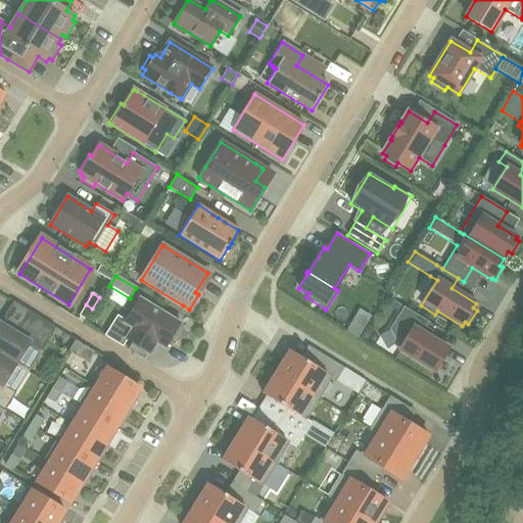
[(181,324),(139,298),(125,322),(117,317),(105,336),(123,346),(127,340),(132,343),(147,353),(150,354),(157,343),(165,348),(181,324)]
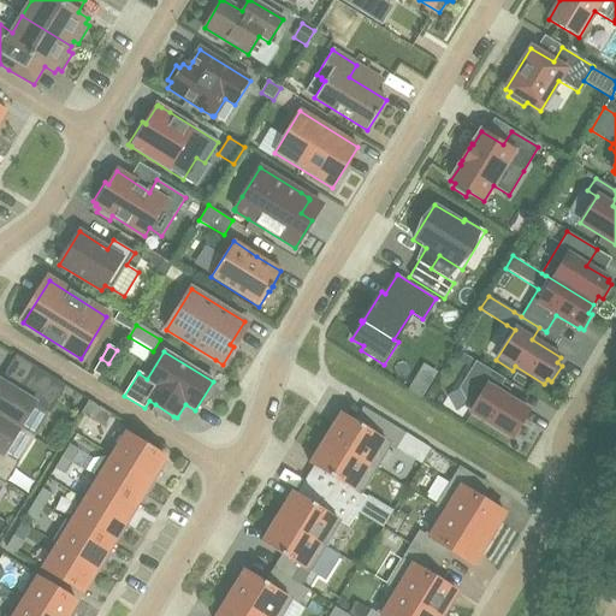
[(467,375),(458,389),(468,406),(466,409),(511,438),(528,412),(497,392),(505,379),(475,361),(467,375)]
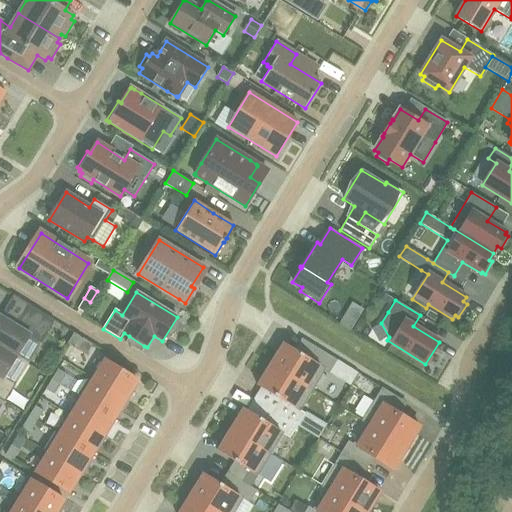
[(0,347),(16,357),(27,364),(40,343),(54,321),(27,304),(27,305),(14,325),(0,316),(0,347)]
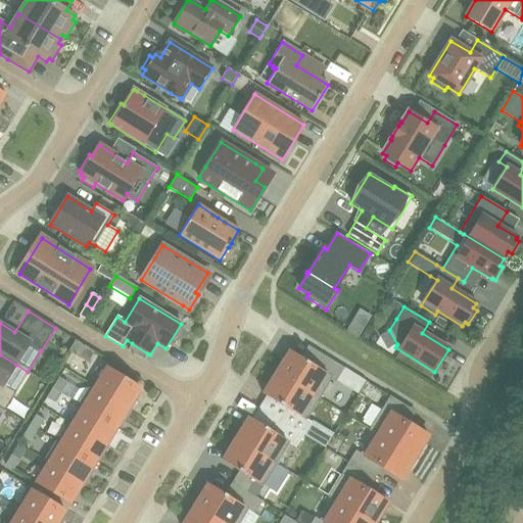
[(370,318),(360,312),(347,332),(358,338),(370,318)]
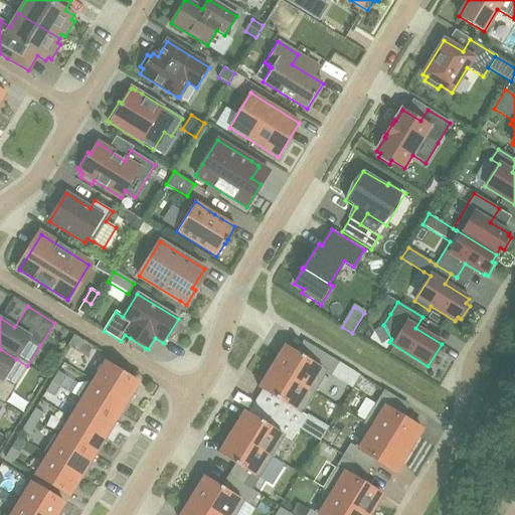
[(75,351),(81,341),(74,336),(73,336),(67,346),(75,351)]
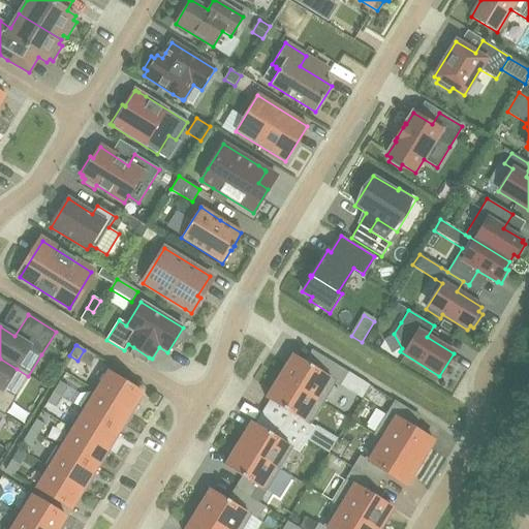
[(133,347),(129,354),(145,364),(149,358),(133,347)]
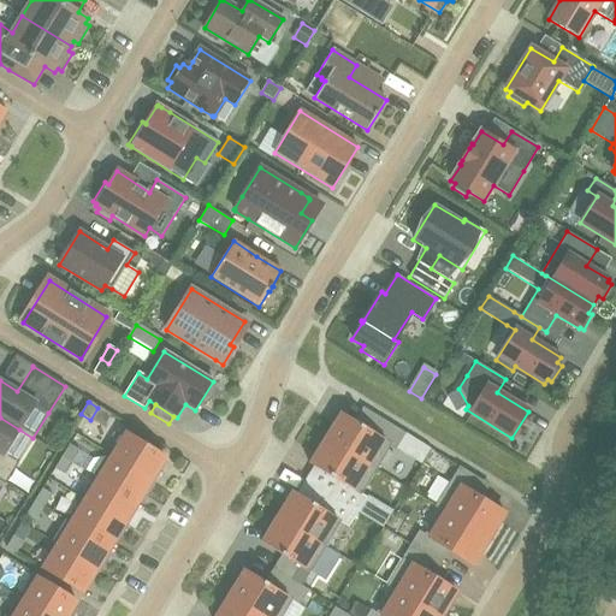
[(396,449),(406,433),(380,418),(372,432),(341,413),(325,438),(377,471),(391,446),(396,449)]
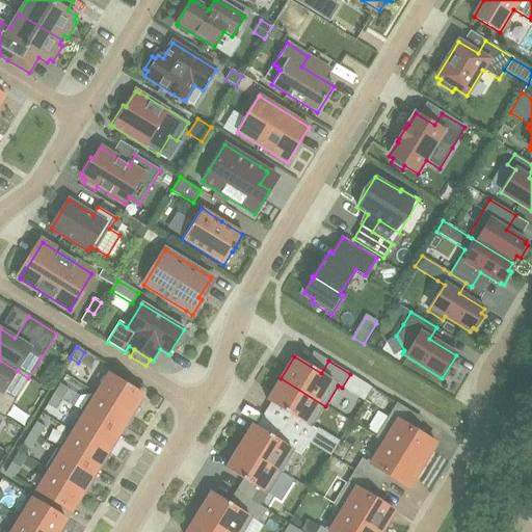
[(0,415),(4,418),(16,400),(28,378),(17,371),(0,361),(0,415)]
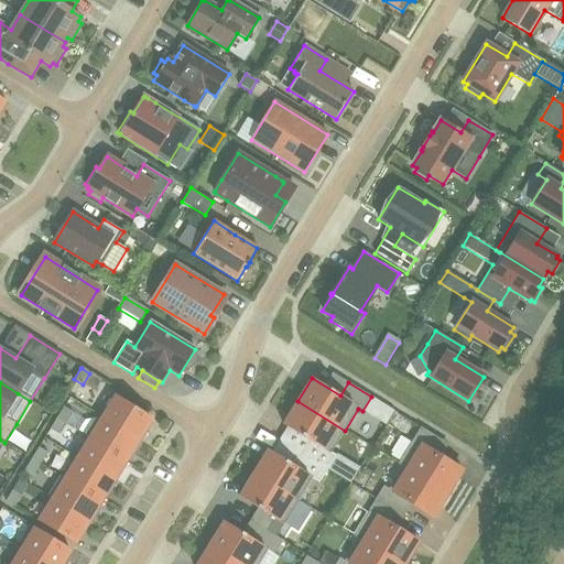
[(151,420),(116,398),(102,418),(102,419),(142,443),(142,441),(141,441),(148,430),(145,429),(151,420)]
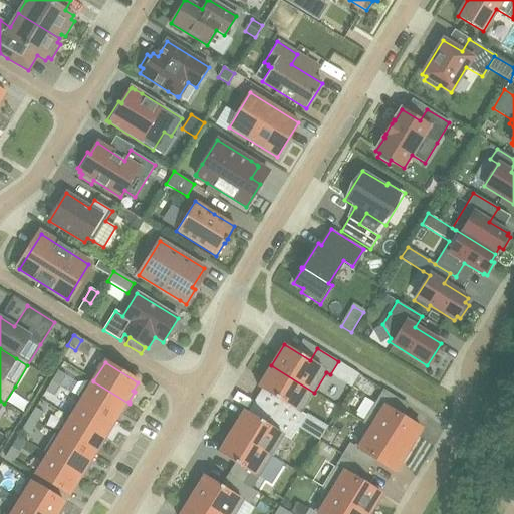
[(301,413),(314,393),(271,365),(258,388),(282,403),(275,414),(298,428),(306,416),(301,413)]
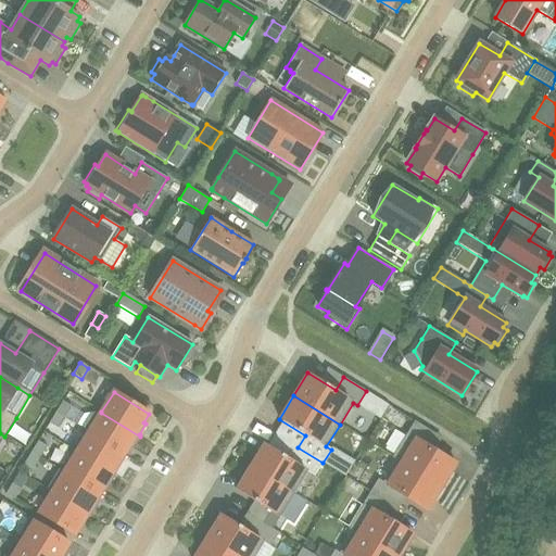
[(65,418),(72,407),(63,402),(55,413),(65,418)]
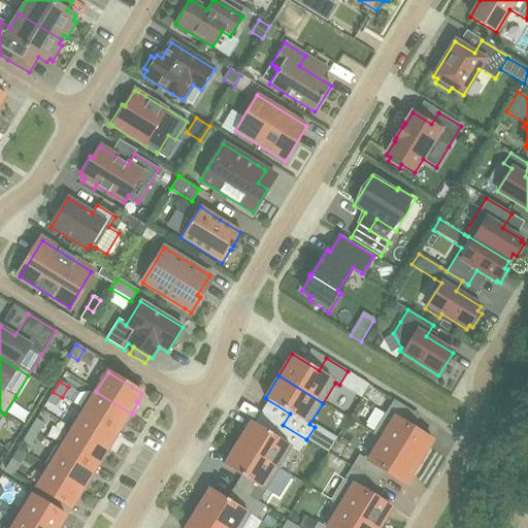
[(133,415),(96,392),(96,391),(92,389),(80,408),(118,431),(122,424),(125,425),(131,415),(132,416),(133,415)]
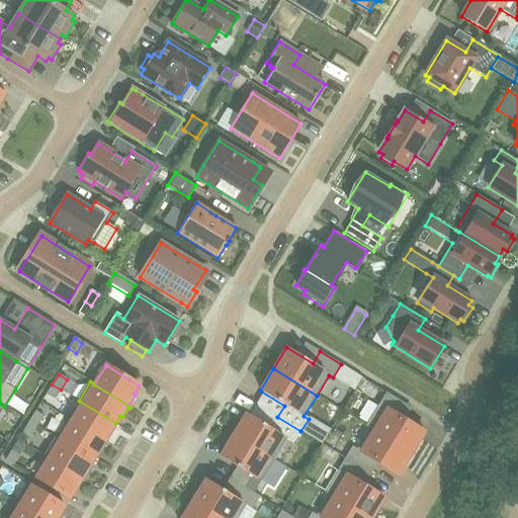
[(54,400),(61,390),(52,384),(46,395),(54,400)]
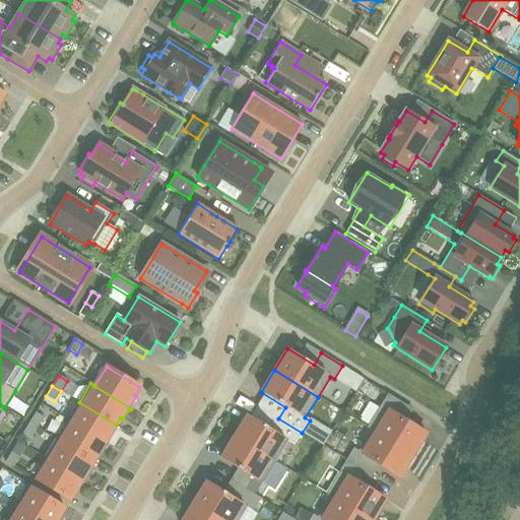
[(401,418),(408,407),(388,394),(367,428),(371,431),(372,430),(415,457),(416,455),(415,455),(421,445),(419,444),(426,434),(401,418)]
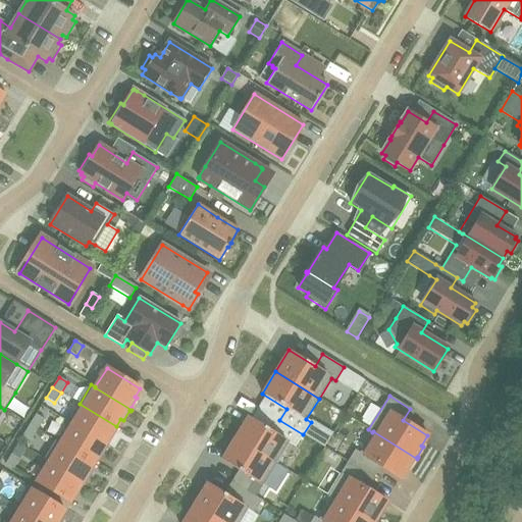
[(116,426),(80,404),(67,422),(108,447),(109,446),(108,445),(114,434),(112,433),(116,426)]
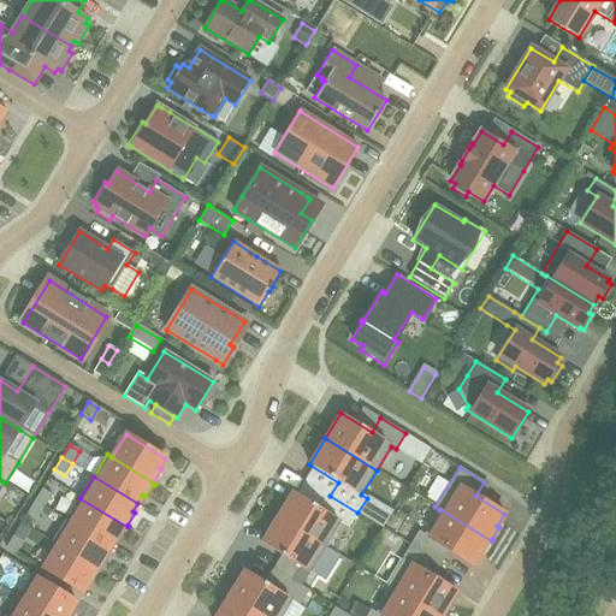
[(45,507),(52,495),(42,489),(35,501),(45,507)]
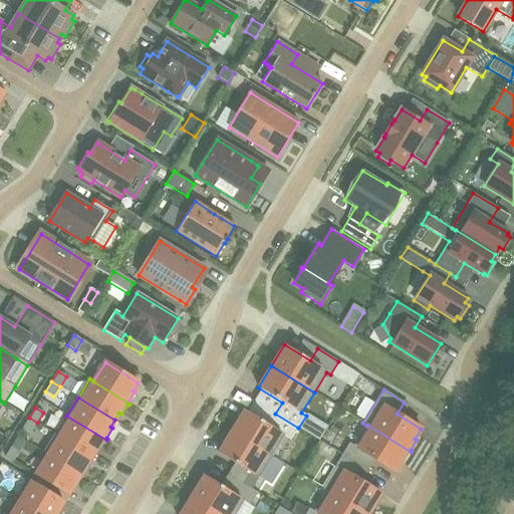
[(272,457),(284,437),(290,441),(298,428),(275,414),(268,425),(244,410),(231,432),(272,457)]
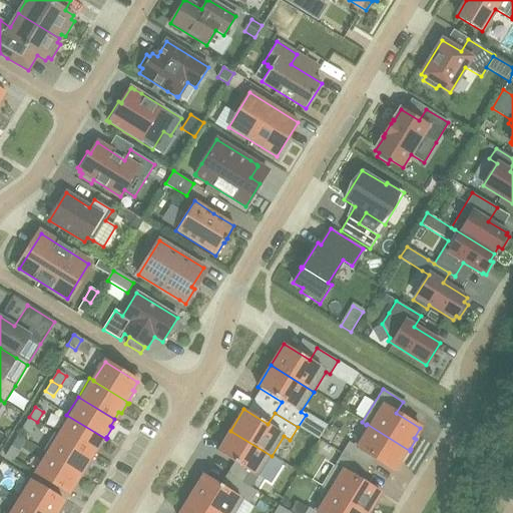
[(106,439),(66,415),(55,433),(91,456),(96,449),(98,450),(104,440),(105,441),(106,439)]
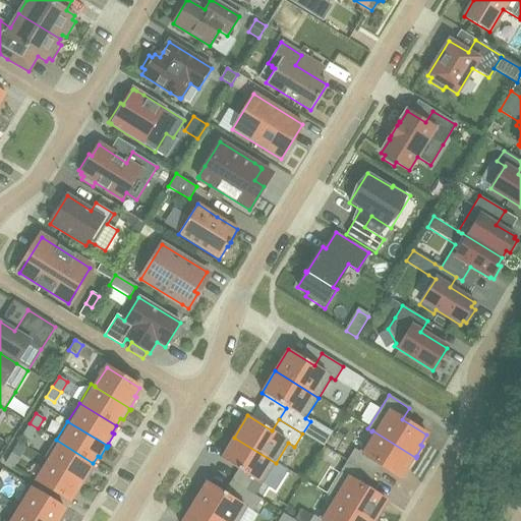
[(32,439),(38,428),(30,423),(23,433),(32,439)]
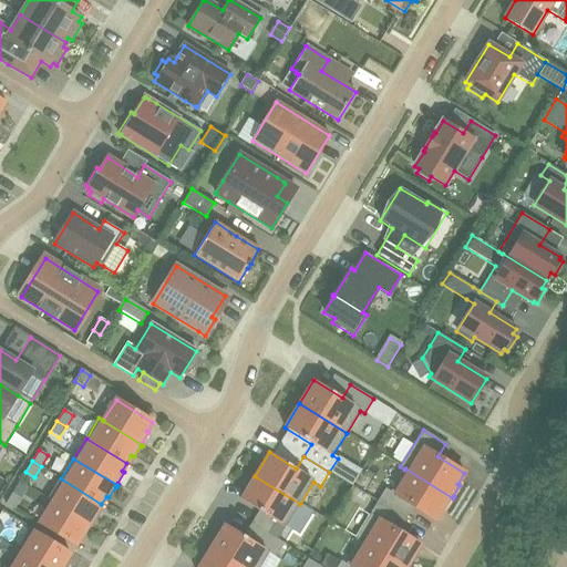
[(405,468),(404,470),(391,492),(385,488),(378,502),(401,516),(409,504),(435,519),(442,508),(444,511),(451,500),(452,500),(453,498),(405,468)]
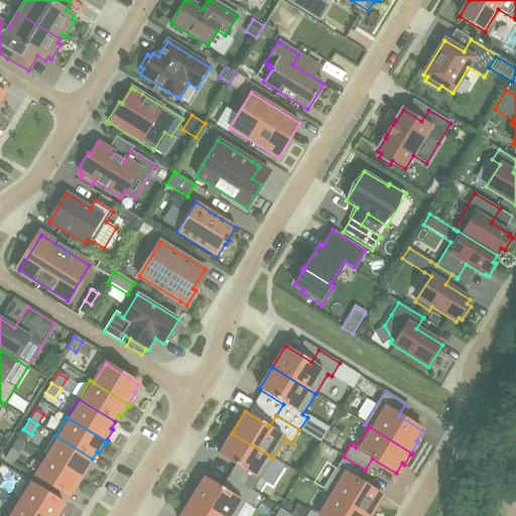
[(232,433),(219,455),(243,470),(236,481),(245,487),(245,486),(252,475),(259,480),(273,459),(232,433)]
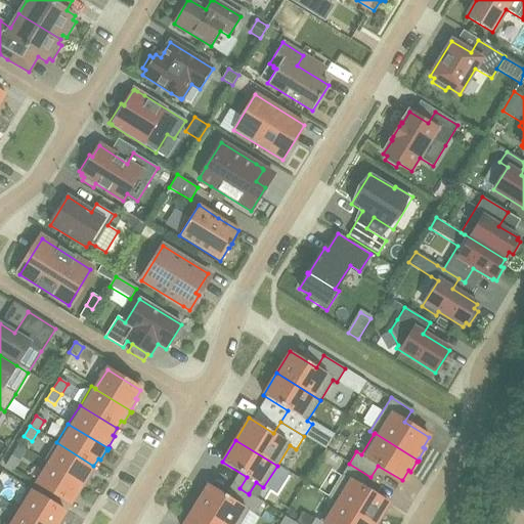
[(93,466),(56,442),(44,462),(48,465),(49,464),(85,486),(86,485),(85,484),(91,474),(89,473),(93,466)]
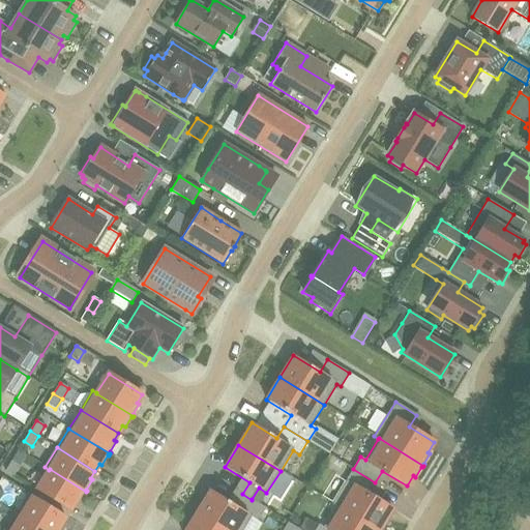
[(13,476),(20,466),(11,461),(5,471),(13,476)]
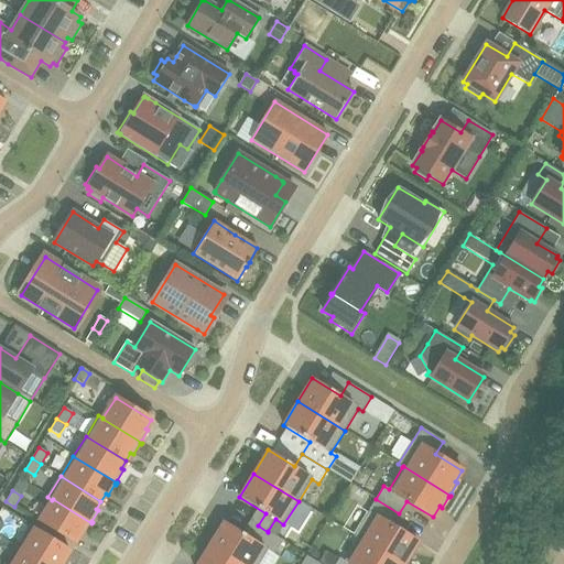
[(91,523),(53,499),(52,500),(40,520),(75,542),(80,533),(83,535),(89,524),(90,525),(91,523)]
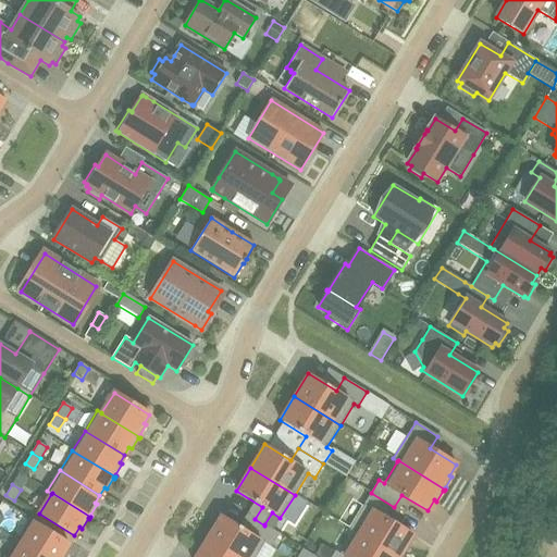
[(386,519),(394,507),(371,493),(362,506),(363,507),(349,529),(354,532),(354,531),(395,556),(401,556),(408,548),(406,546),(412,535),(386,519)]
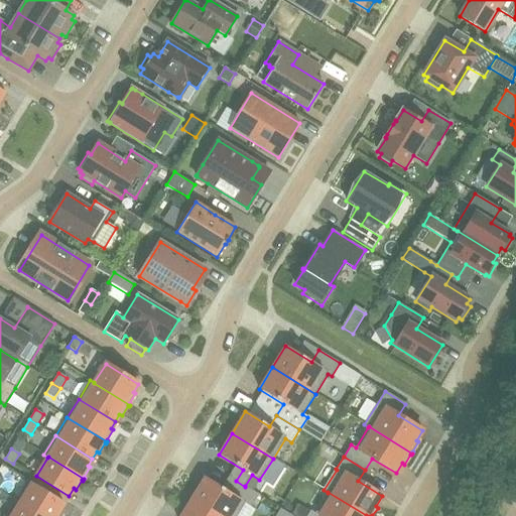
[(205,477),(191,499),(219,515),(237,515),(245,504),(251,507),(259,495),(245,486),(245,487),(236,481),(229,492),(205,477)]
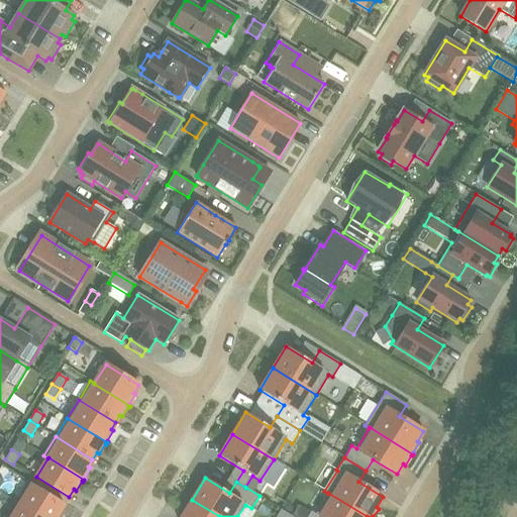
[(64,505),(27,483),(15,502),(39,516),(59,516),(61,515),(59,513),(64,505)]
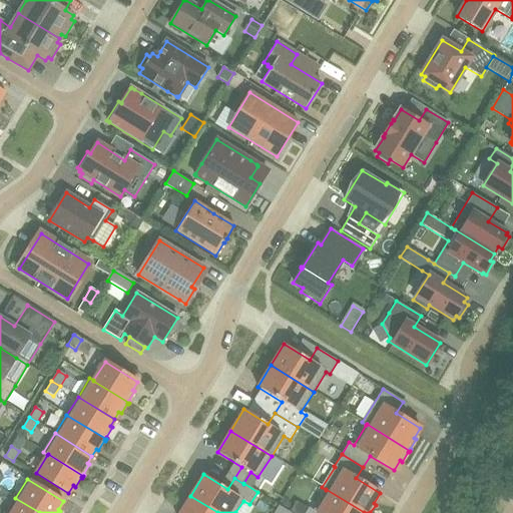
[(364,512),(326,489),(326,490),(313,510),(309,507),(305,512),(364,512)]
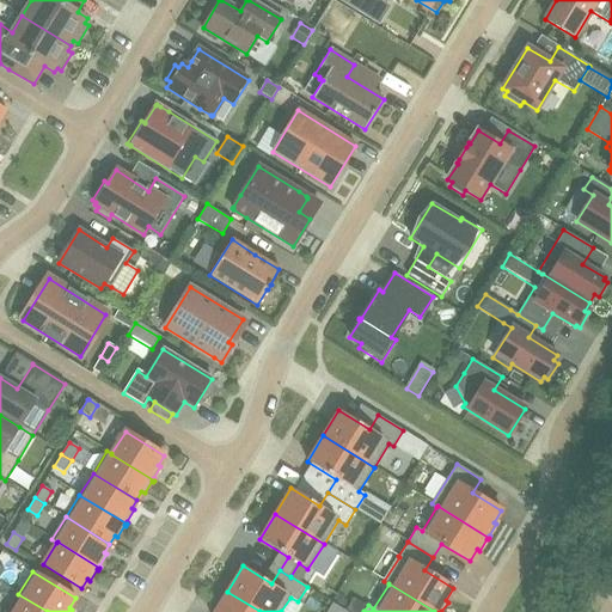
[(214,611),(259,611),(227,592),(214,611)]
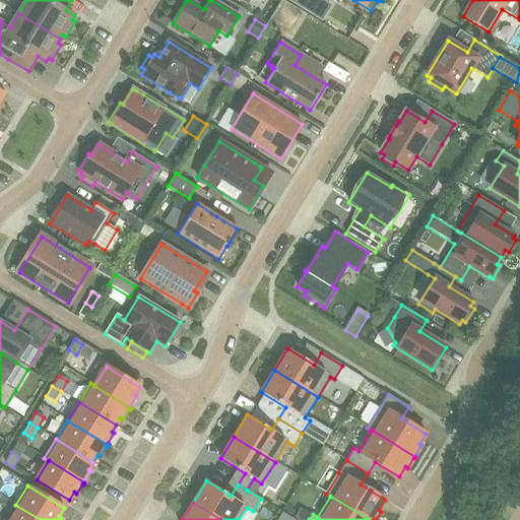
[(40,519),(15,505),(5,519),(40,519)]
